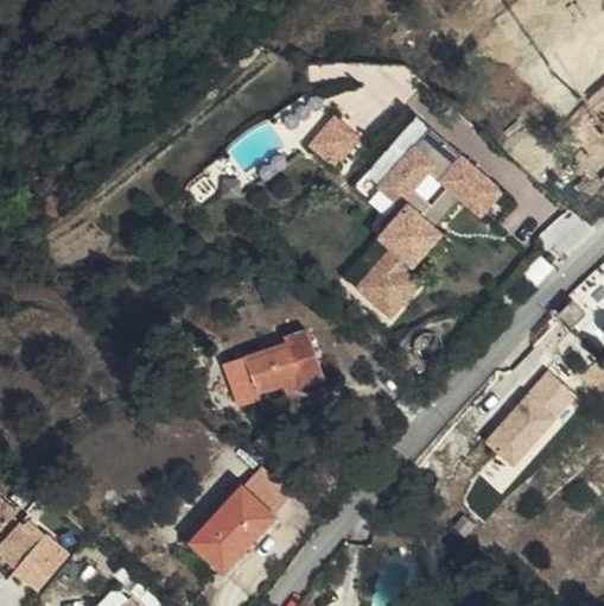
[(332,113),(307,145),(336,169),(362,137),(332,113)]
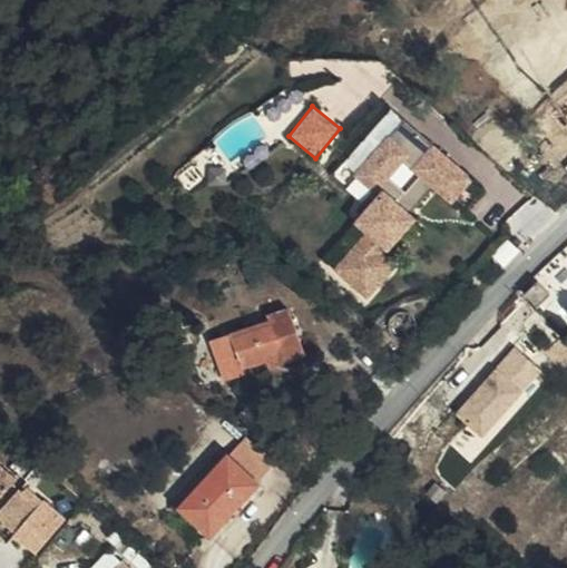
[(350,176),(399,119),(383,106),(328,170),(342,185),(350,176)]
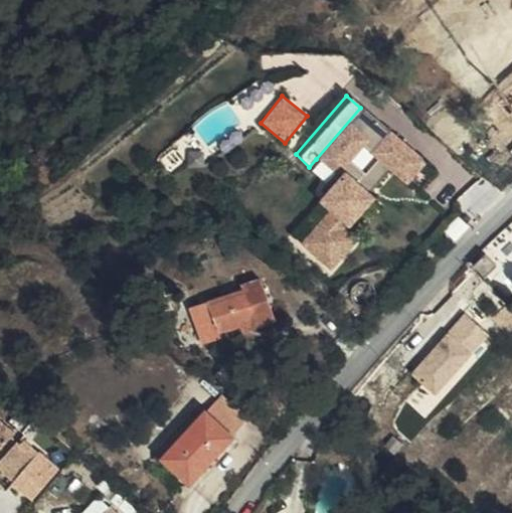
[(364,146),(382,127),(360,108),(316,159),(331,172),(335,168),(341,173),(315,202),(332,217),(306,247),(329,268),(343,252),(355,237),(343,227),(371,196),(360,186),(368,176),(351,162),(364,146)]
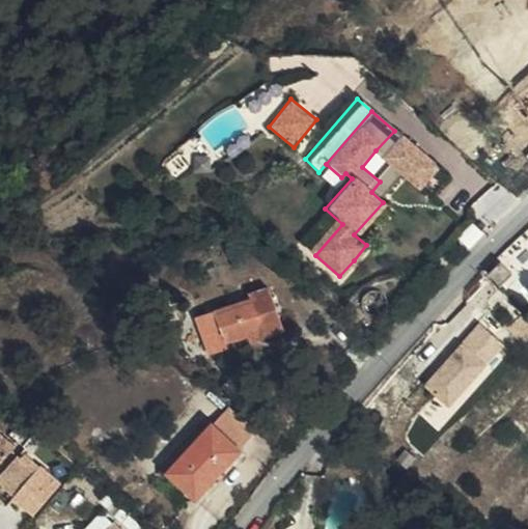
[(434,165),(394,131),(376,150),(416,186),(434,165)]
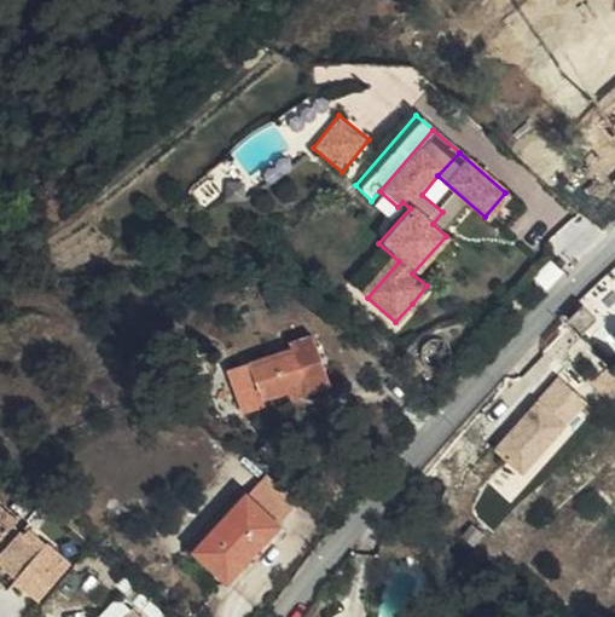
[(302,382),(294,351),(230,369),(243,416),(265,409),(264,402),(286,396),(284,387),(302,382)]
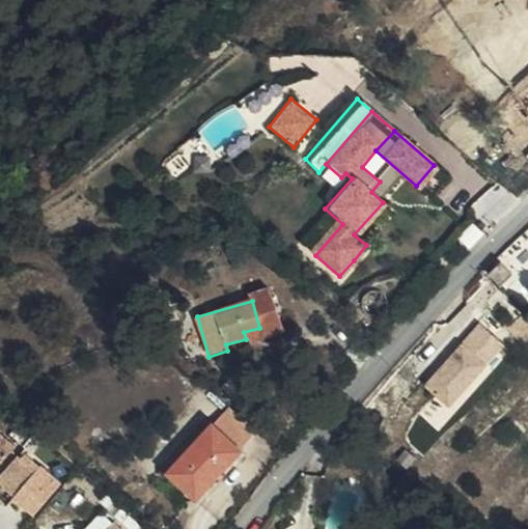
[(447,407),(506,345),(480,322),(422,383),(447,407)]
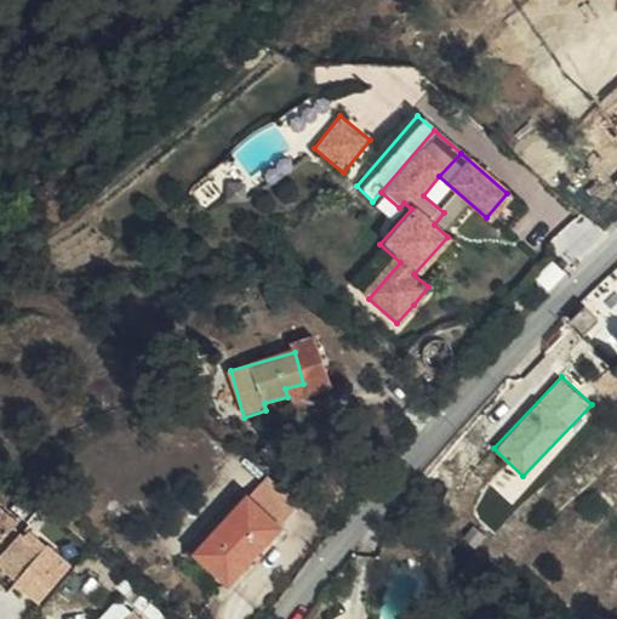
[(616,393),(605,405),(616,416),(616,393)]
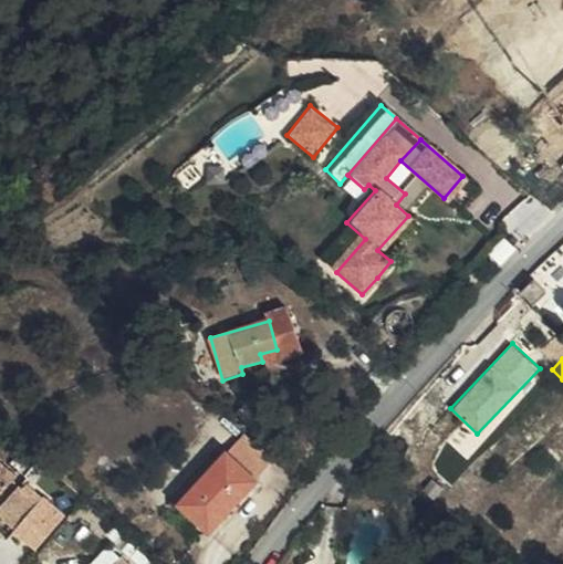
[(232,513),(260,483),(230,456),(228,459),(222,452),(173,507),(205,535),(229,509),(232,513)]
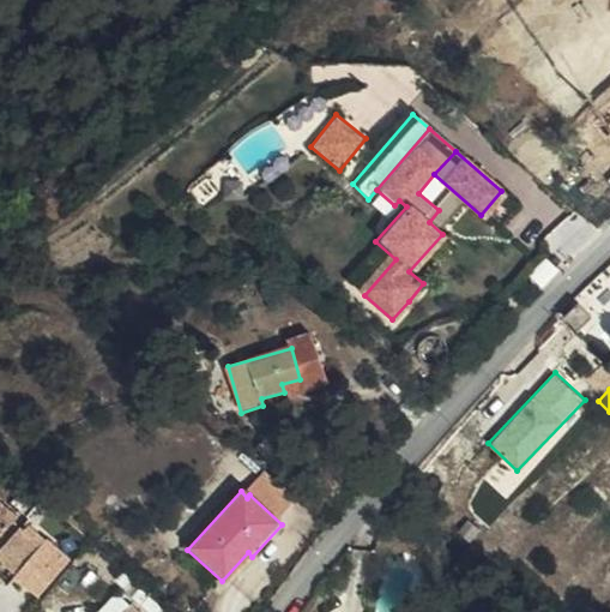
[(52,563),(11,529),(0,543),(0,571),(5,576),(11,568),(32,585),(52,563)]
